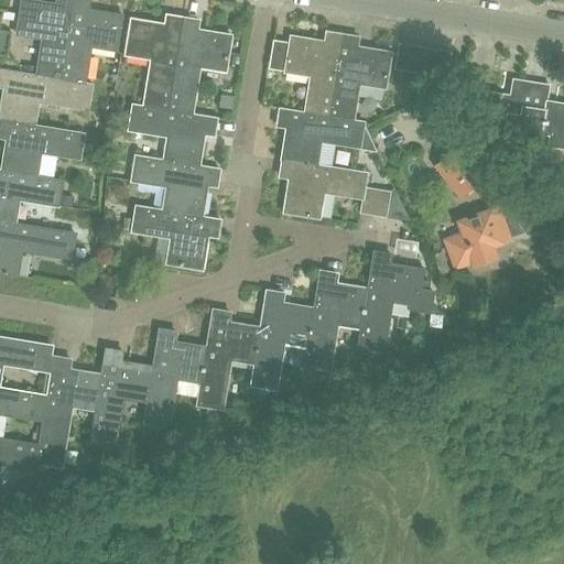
[(38,76),(63,80),(75,0),(57,0),(57,4),(26,0),(23,0),(18,34),(44,39),(38,76)]
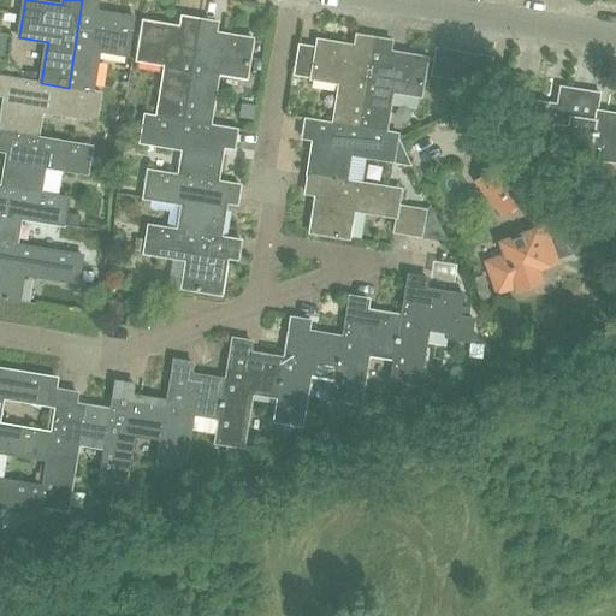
[(100,0),(98,0),(82,0),(69,88),(94,92),(101,51),(128,55),(135,17),(98,11),(100,0)]
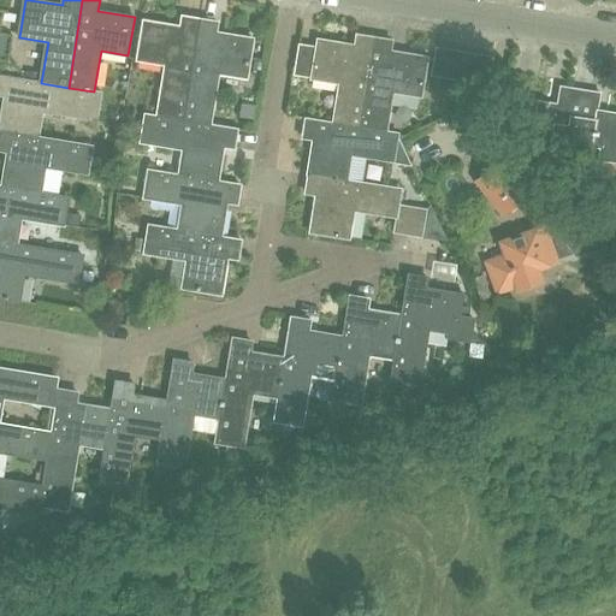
[(18,15),(6,12),(5,21),(17,23),(18,15)]
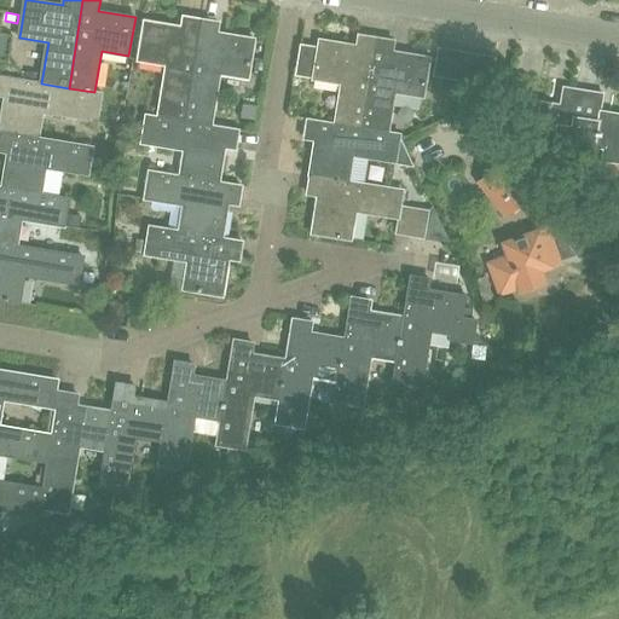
[(158,117),(185,122),(202,19),(184,17),(183,28),(145,22),(139,61),(168,64),(158,117)]
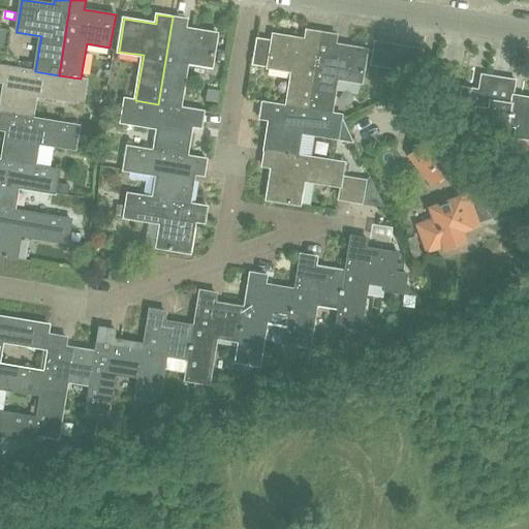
[(158,104),(181,107),(188,62),(212,66),(218,33),(186,28),(187,20),(173,17),(158,104)]
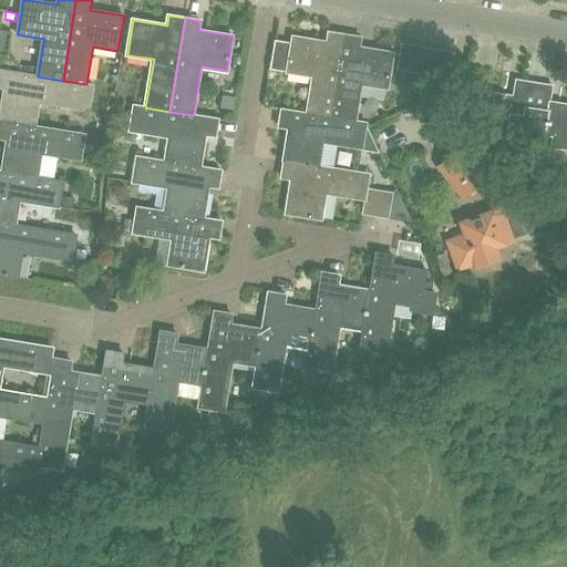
[(0,54),(8,57),(12,32),(0,30),(0,54)]
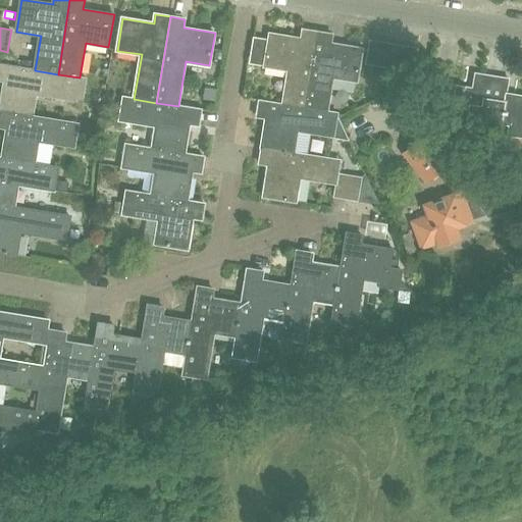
[(254,38),(250,64),(289,70),(283,104),(306,108),(318,32),(304,30),(303,39),(270,34),(269,40),(254,38)]
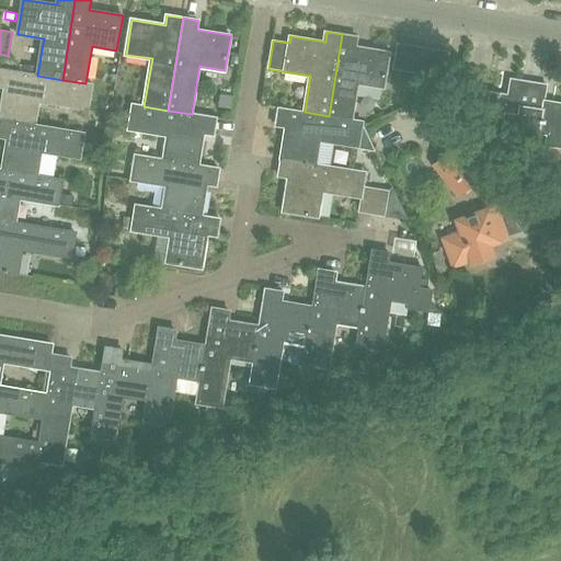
[(342,34),(329,116),(353,121),(358,83),(385,87),(390,52),(356,47),(357,36),(342,34)]
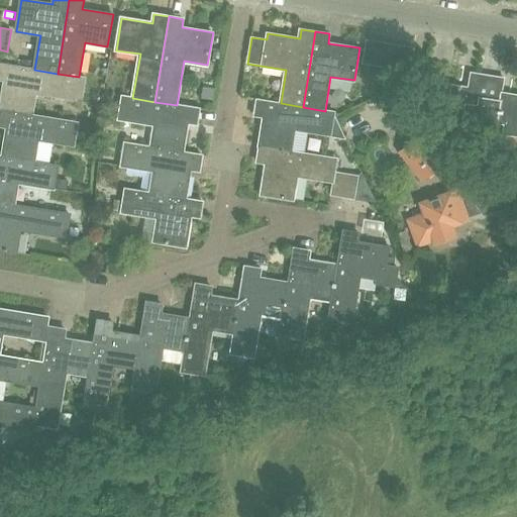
[(379,42),(367,40),(363,64),(376,66),(379,42)]
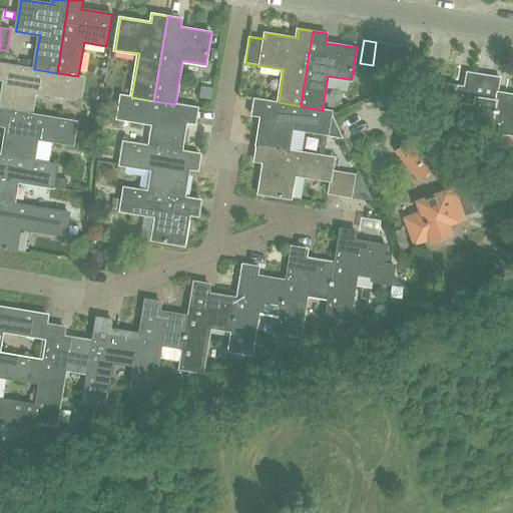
[(388,44),(376,42),(373,65),(384,67),(388,44)]
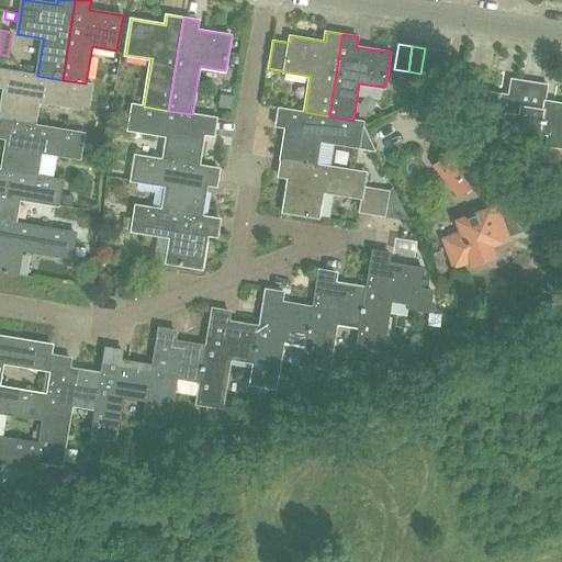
[(425,48),(420,74),(434,76),(438,49),(425,48)]
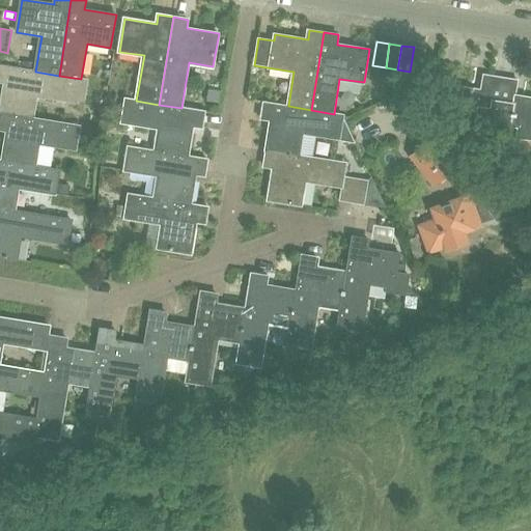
[(426,49),(414,47),(410,72),(422,74),(426,49)]
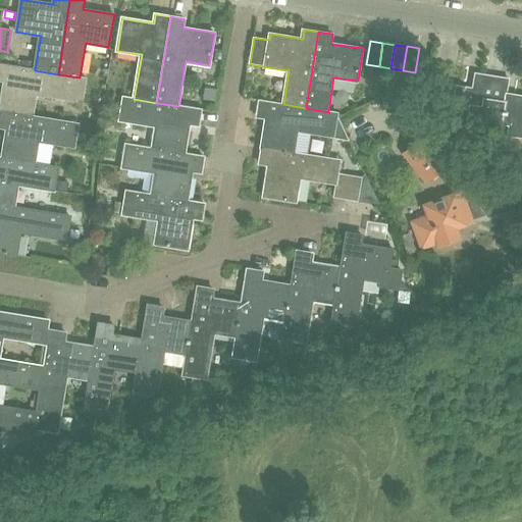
[(214,58),(221,60),(223,53),(216,51),(214,58)]
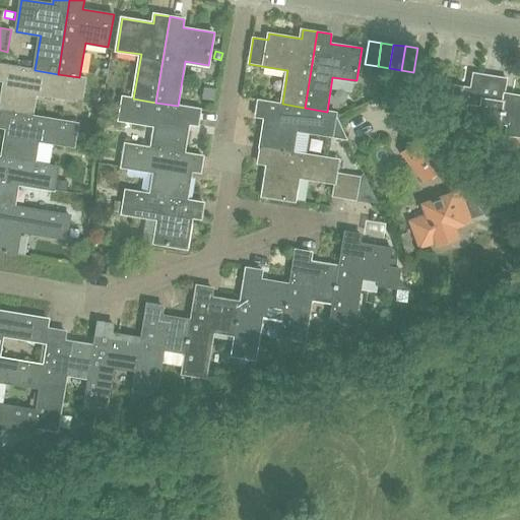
[(24,60),(23,68),(31,69),(33,61),(24,60)]
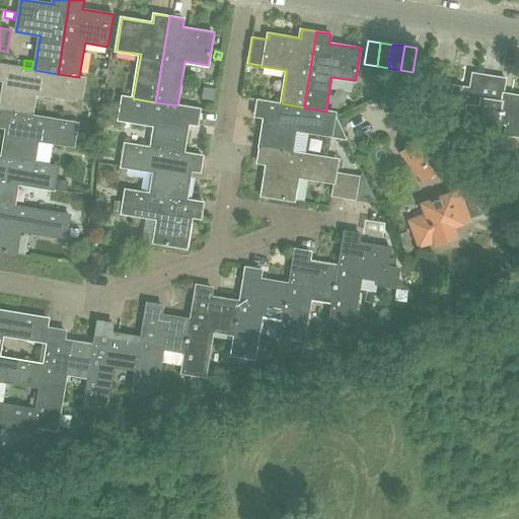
[(79,77),(58,74),(34,70),(0,64),(0,79),(5,81),(0,112),(32,117),(36,93),(82,101),(86,78),(79,77)]
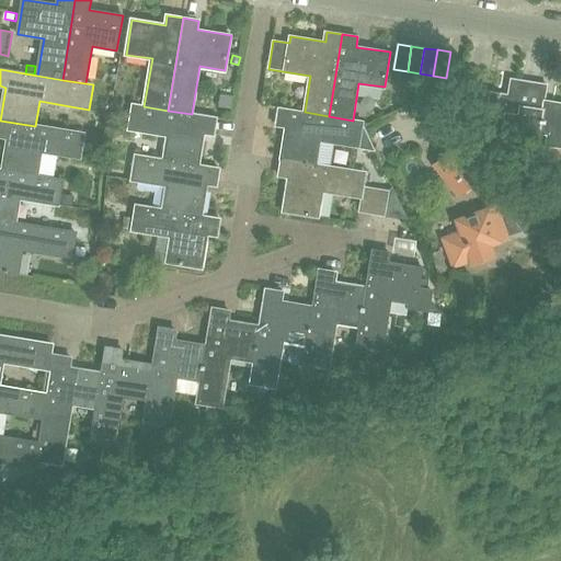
[(472,72),(461,71),(460,83),(471,84),(472,72)]
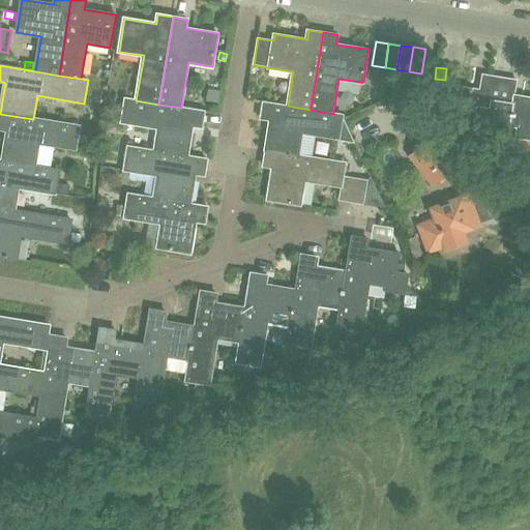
[(396,70),(393,93),(420,80),(421,75),(396,70)]
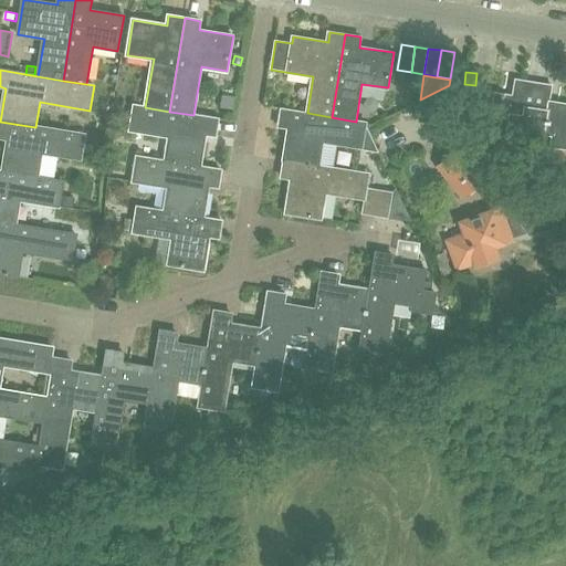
[(565,103),(549,101),(552,85),(515,80),(512,96),(504,95),(504,101),(501,100),(502,94),(484,91),(481,109),(510,114),(507,123),(506,134),(532,138),(532,133),(551,135),(548,146),(555,147),(565,148),(565,103)]
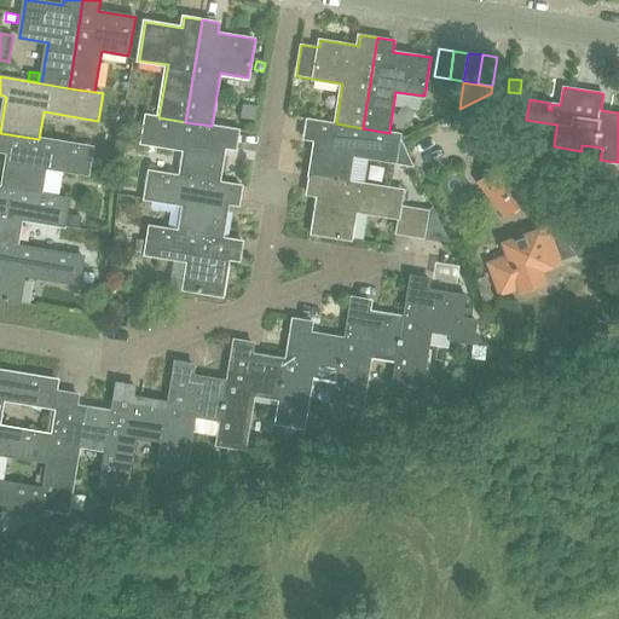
[(238,131),(212,126),(185,122),(158,117),(146,115),(142,143),(185,150),(180,177),(219,183),(225,148),(236,149),(238,131)]
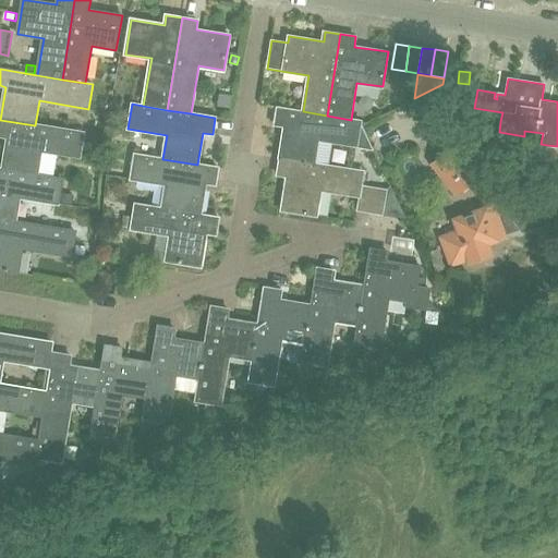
[(361,121),(351,120),(327,116),(303,111),(278,108),(276,122),(275,125),(286,126),(280,159),(329,166),(332,146),(356,150),(360,125),(361,121)]
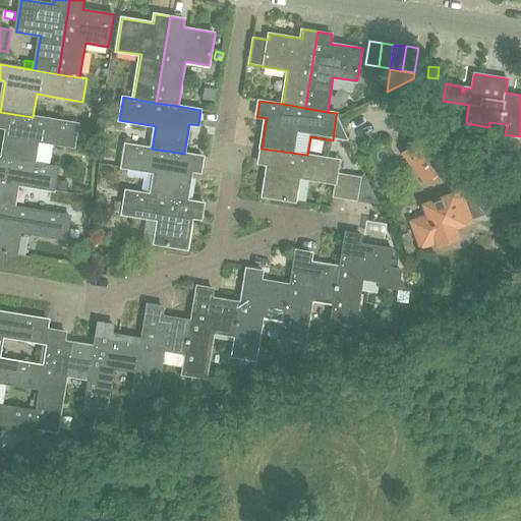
[(78,124),(33,117),(0,112),(0,113),(0,127),(7,128),(2,158),(36,164),(39,141),(74,148),(78,124)]
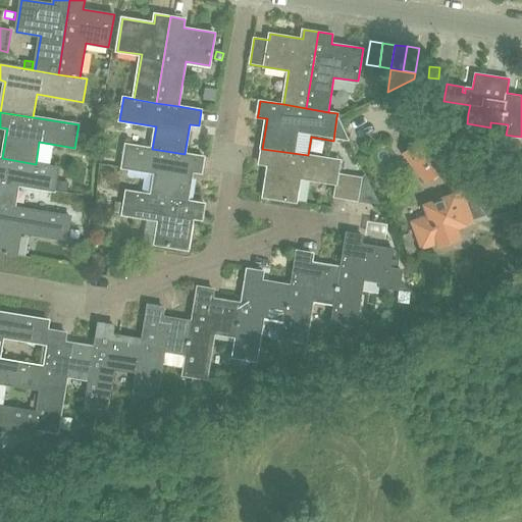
[(336,117),(333,141),(349,143),(336,117)]
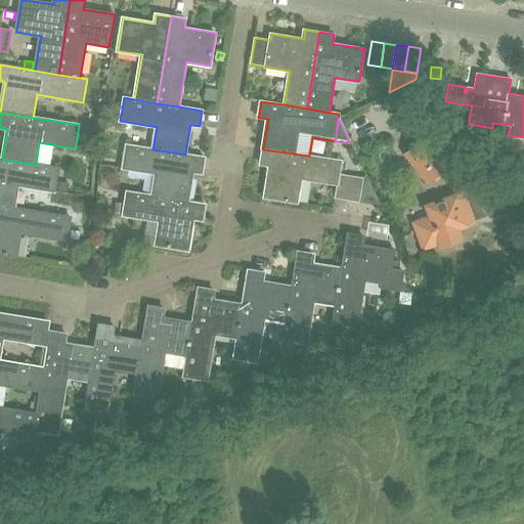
[(423,140),(404,154),(427,182),(444,169),(423,140)]
